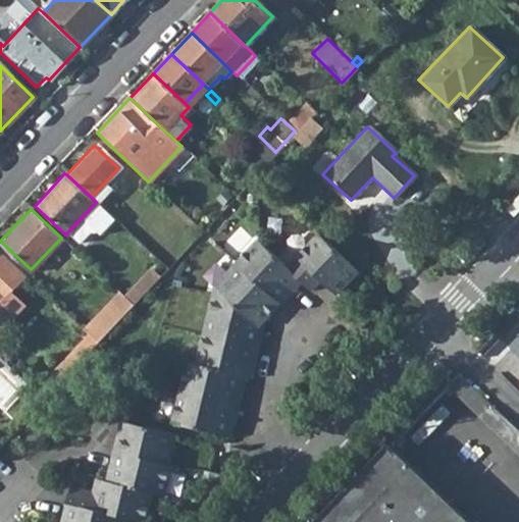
[(96,215),(109,227),(116,220),(103,209),(96,215)]
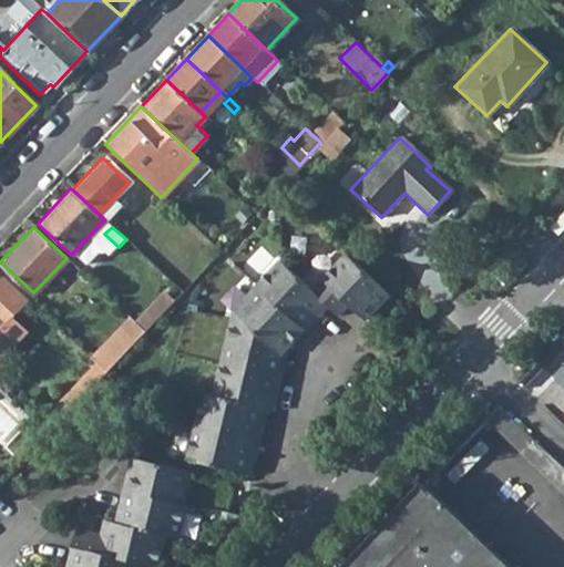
[(346,306),(363,321),(381,303),(388,296),(345,255),(337,263),(309,291),(326,307),(335,317),(346,306)]
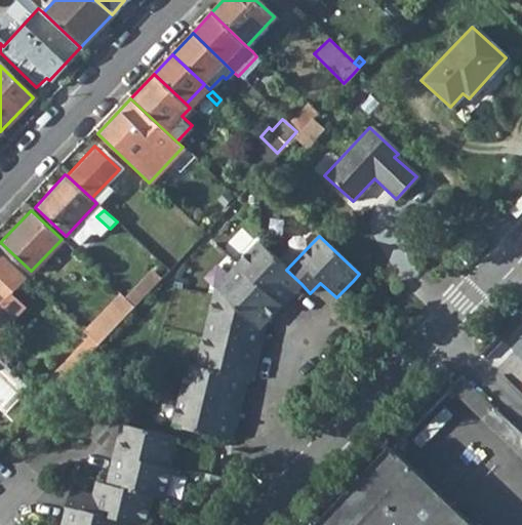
[(257,242),(237,264),(281,305),(302,284),(286,270),(257,242)]
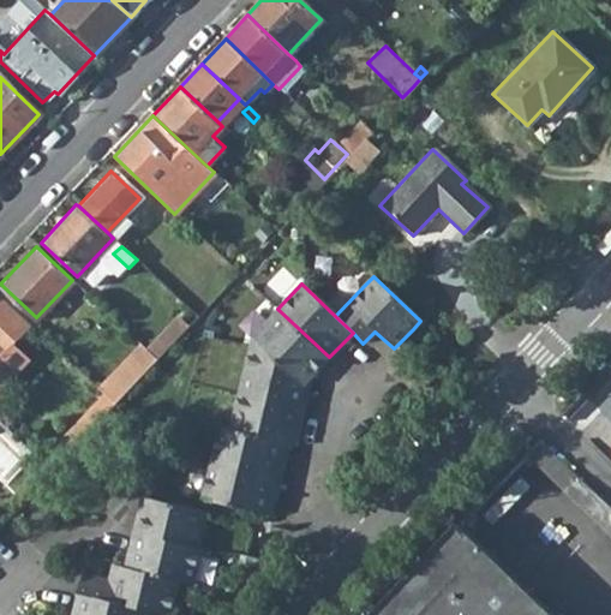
[(0,383),(27,357),(10,341),(30,321),(0,293),(0,383)]
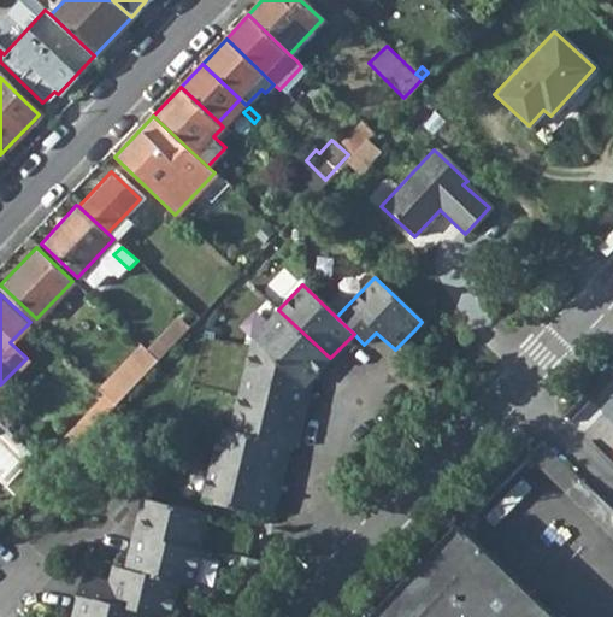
[(278,310),(252,338),(304,386),(330,358),(278,310)]
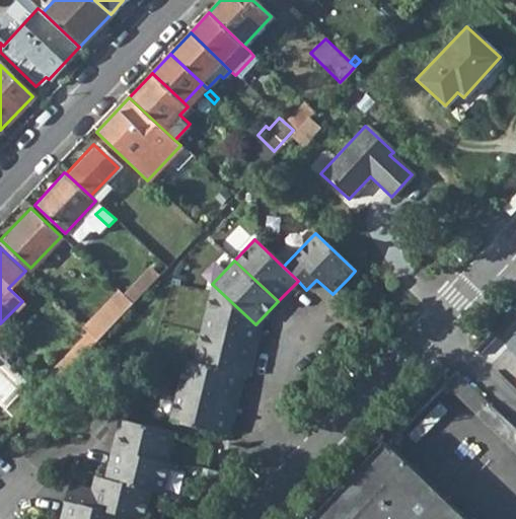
[(147,267),(122,295),(130,302),(156,275),(147,267)]
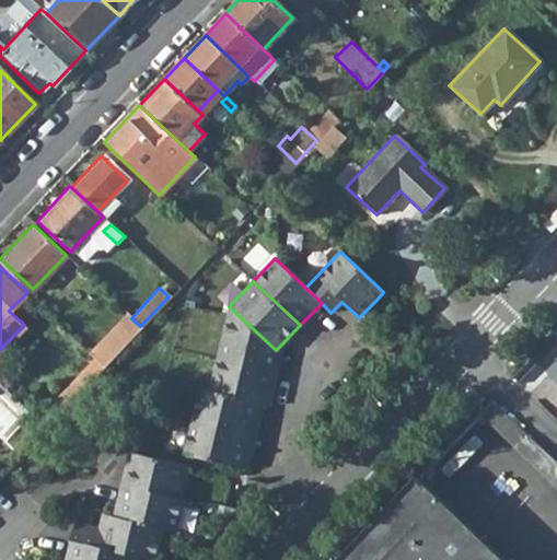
[(229,306),(216,358),(277,373),(281,358),(275,357),(276,350),(229,306)]
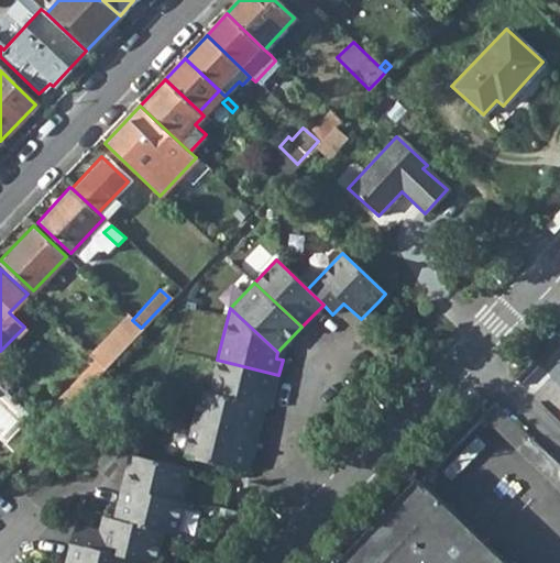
[(94,359),(103,367),(141,328),(132,320),(127,315),(88,353),(94,359)]
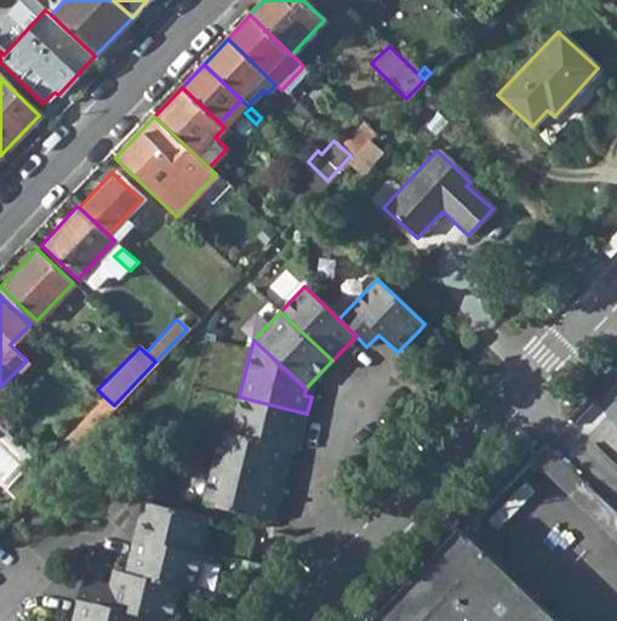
[(114,405),(103,396),(58,445),(68,455),(114,405)]
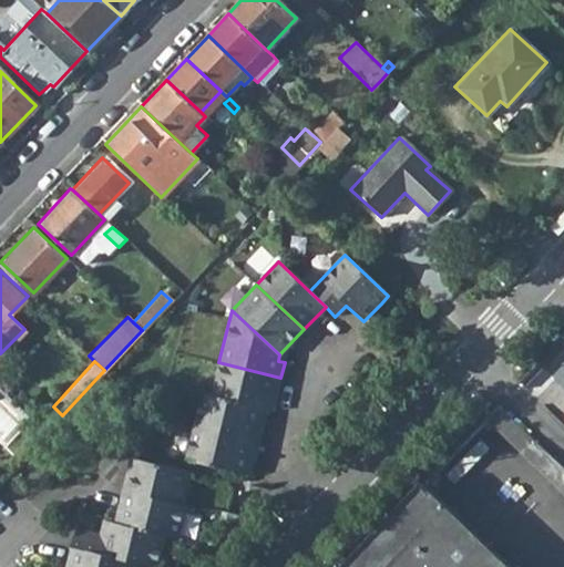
[(218,362),(209,395),(264,409),(272,411),(280,378),(218,362)]
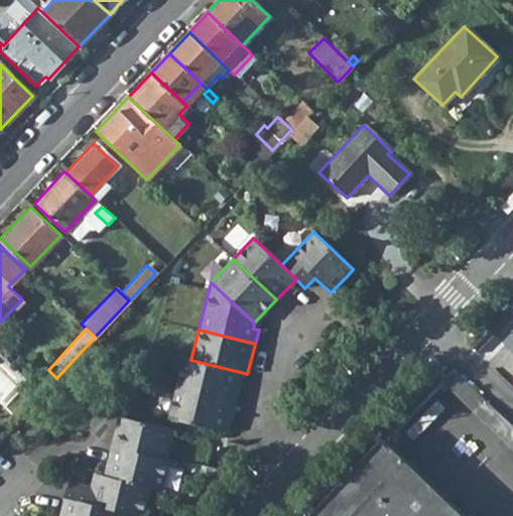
[(182,358),(175,387),(233,401),(240,372),(190,360),(182,358)]
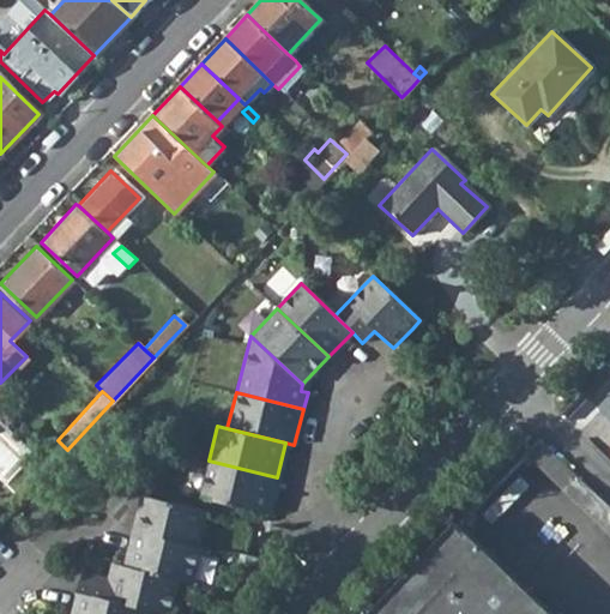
[(531,459),(609,533),(609,507),(544,445),(531,459)]
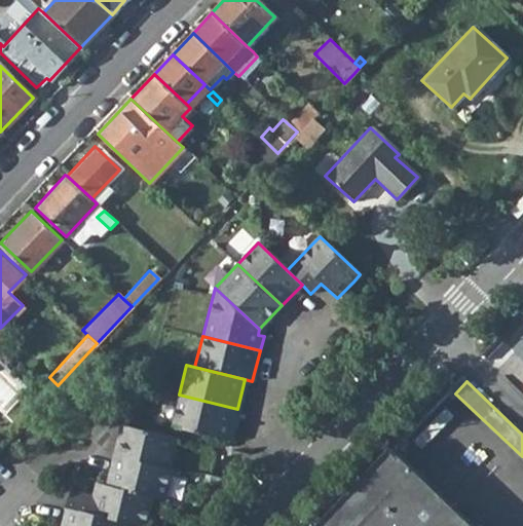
[(229,440),(237,409),(179,395),(171,425),(229,440)]
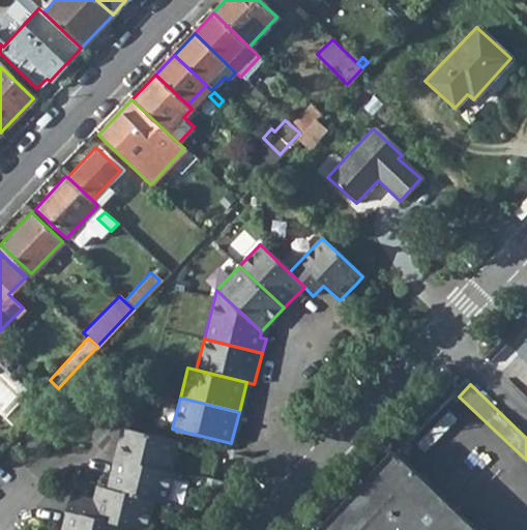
[(120,429),(114,459),(169,471),(175,441),(120,429)]
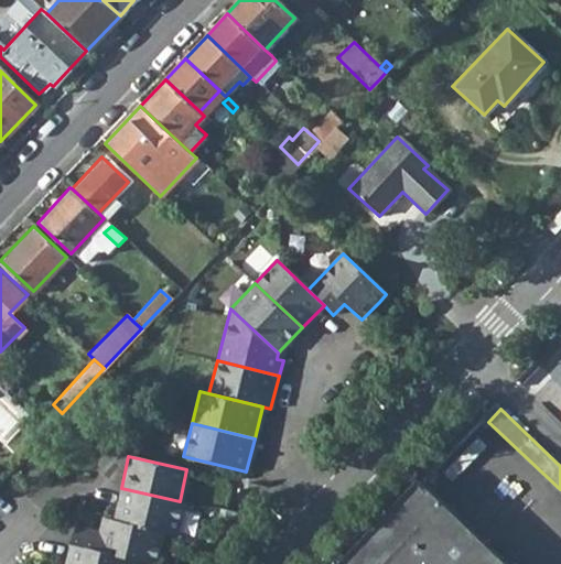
[(508,563),(427,487),(424,489),(417,481),(338,563),(508,563)]
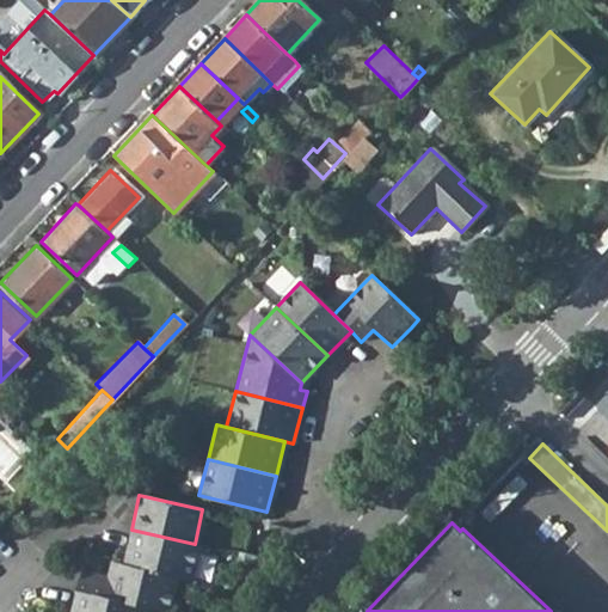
[(131,530),(122,563),(178,577),(190,580),(200,545),(195,544),(131,530)]
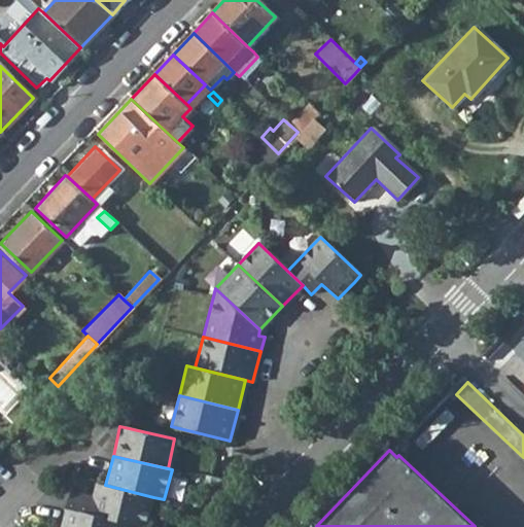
[(69,492),(64,508),(123,523),(141,526),(144,526),(153,497),(105,485),(93,482),(90,497),(69,492)]
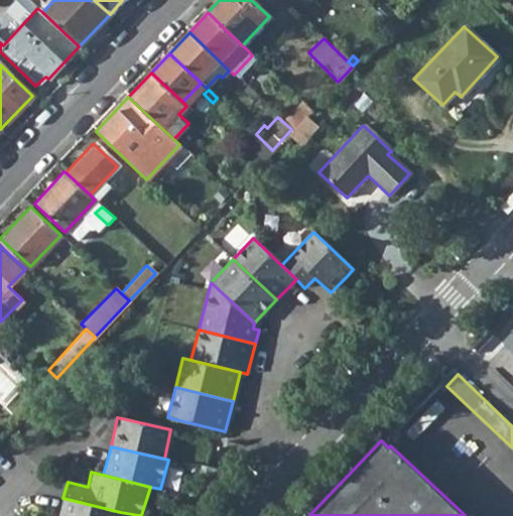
[(62,498),(57,515),(119,515),(120,512),(62,498)]
